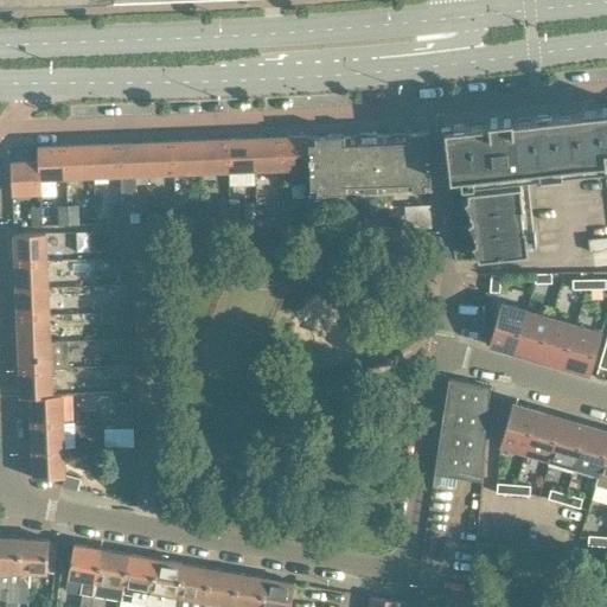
[(606,106),(581,108),(581,112),(510,119),(511,127),(504,127),(503,117),(487,119),(489,122),(443,127),(449,177),(451,177),(460,176),(497,172),(606,160),(605,148),(606,147),(606,106)]
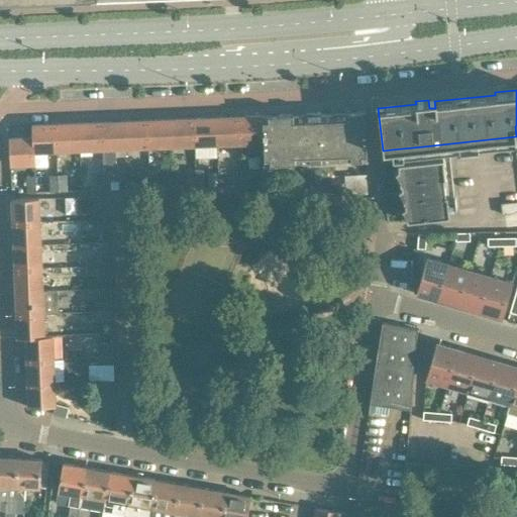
[(324,160),(350,159),(350,161),(366,160),(367,160),(365,111),(348,112),(348,113),(322,114),(322,113),(314,113),(316,162),(325,162),(324,160)]
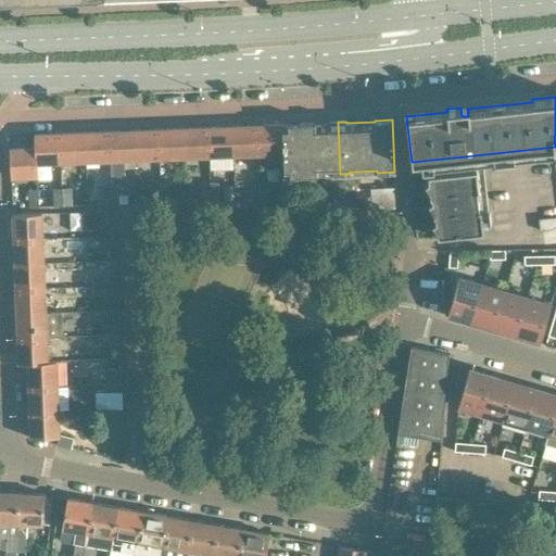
[(330,175),(340,174),(338,122),(328,122),(328,124),(315,124),(315,123),(282,124),(285,163),(285,177),(317,175),(317,174),(330,173),(330,175)]
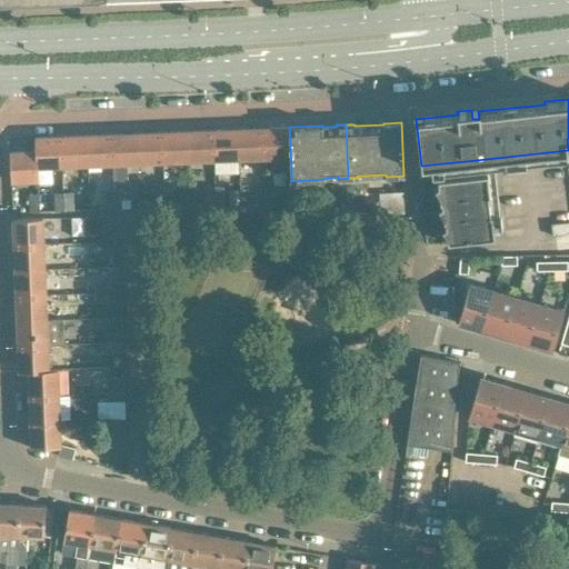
[(289,127),(263,128),(265,158),(266,168),(291,167),(289,127)]
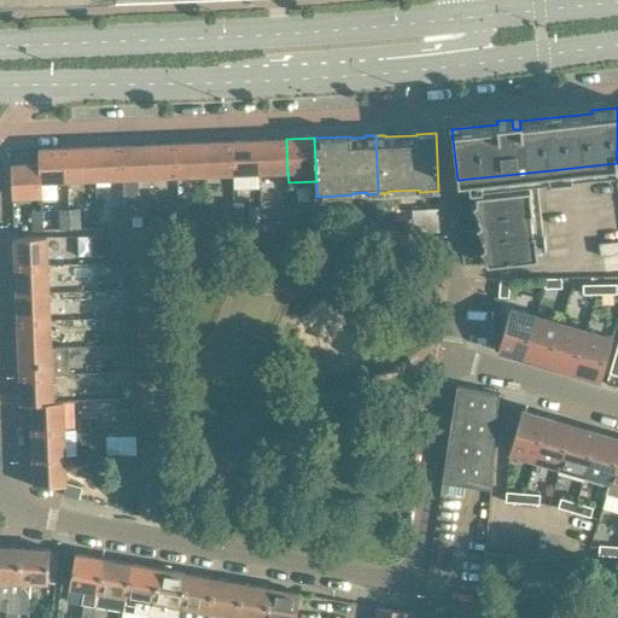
[(258,140),(260,173),(287,172),(286,139),(258,140)]
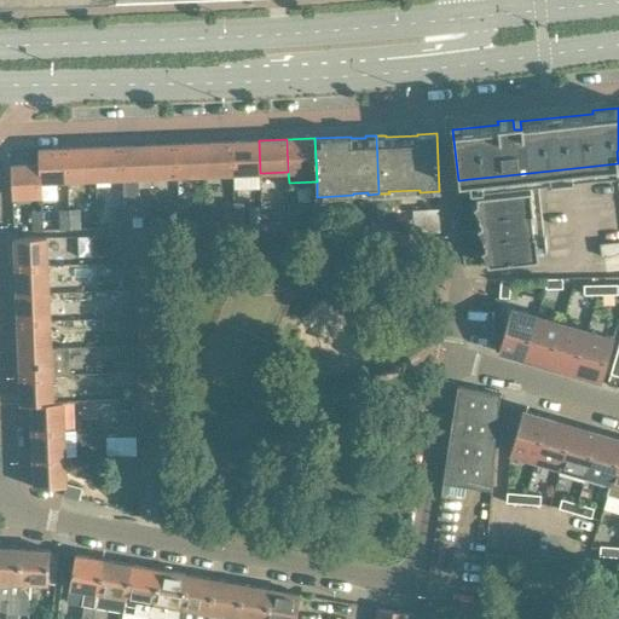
[(259,140),(231,142),(232,174),(260,173),(259,140)]
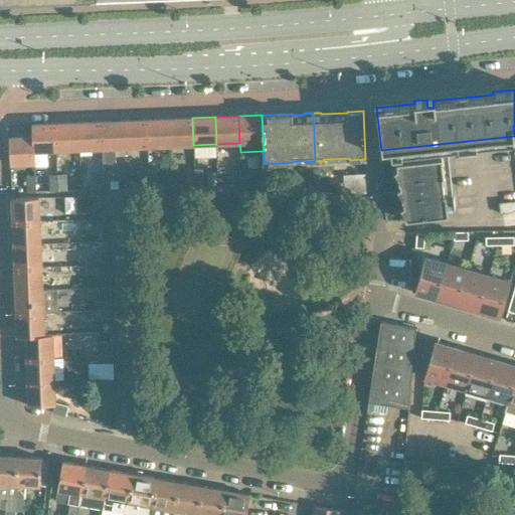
[(193,145),(192,118),(169,119),(170,146),(193,145)]
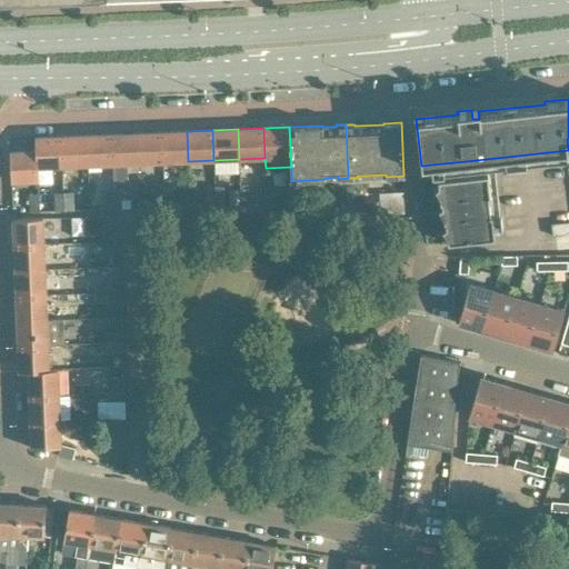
[(187,131),(162,132),(163,162),(188,161),(187,131)]
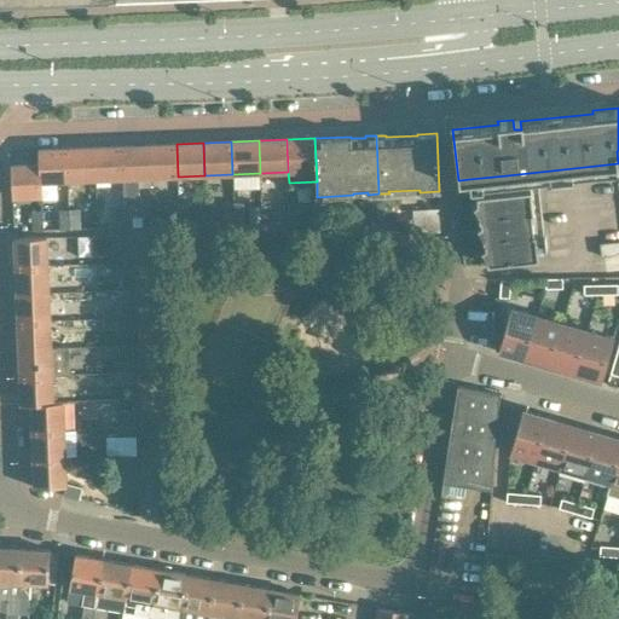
[(177,144),(149,145),(150,178),(178,177),(177,144)]
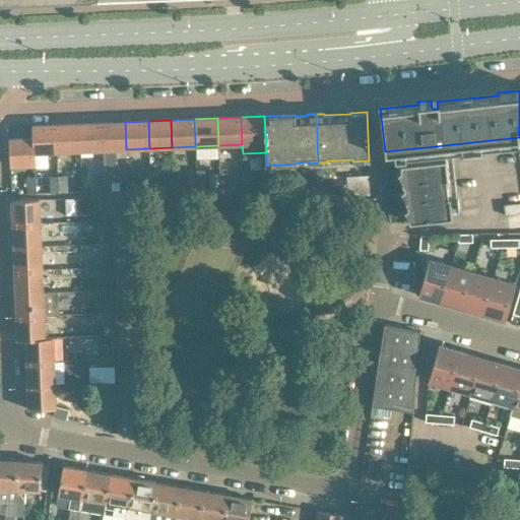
[(126,149),(125,122),(102,123),(103,149),(104,168),(116,168),(115,149),(126,149)]
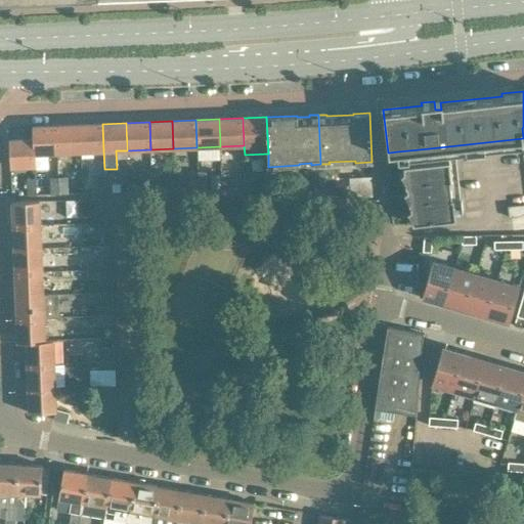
[(102,124),(79,125),(80,151),(103,150),(102,124)]
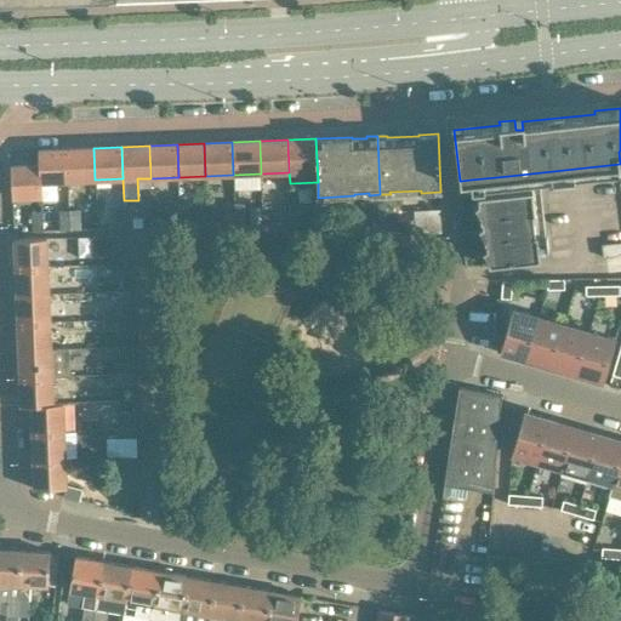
[(41,182),(69,181),(67,148),(39,149),(39,164),(40,164),(41,182)]
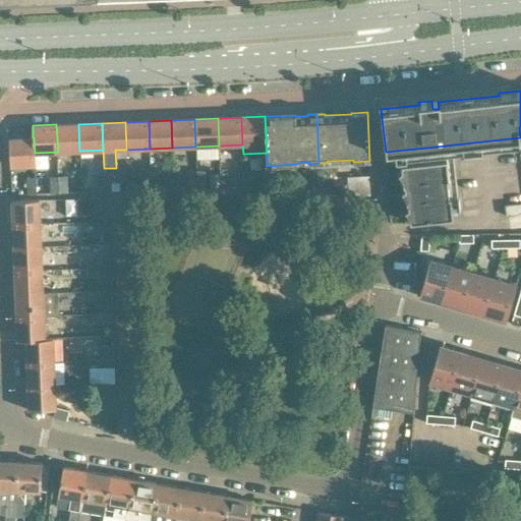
[(56,124),(58,152),(79,151),(78,124),(56,124)]
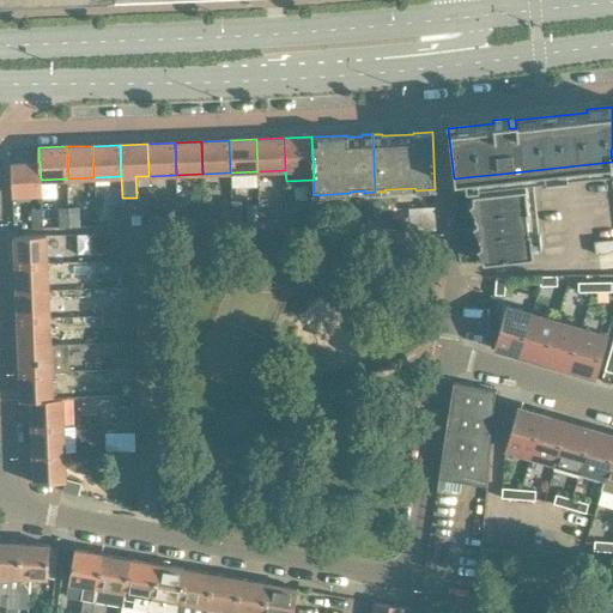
[(41,194),(41,180),(40,162),(38,162),(11,163),(12,195),(41,194)]
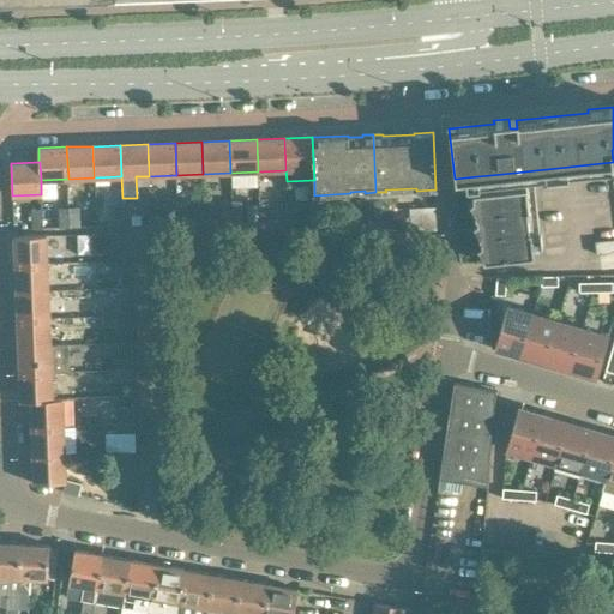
[(483,262),(497,260),(534,257),(531,232),(530,232),(528,211),(529,211),(527,187),(473,193),(473,200),(469,203),(475,214),(475,218),(476,218),(477,222),(474,226),(479,236),(479,240),(481,240),(481,245),(477,247),(483,262)]
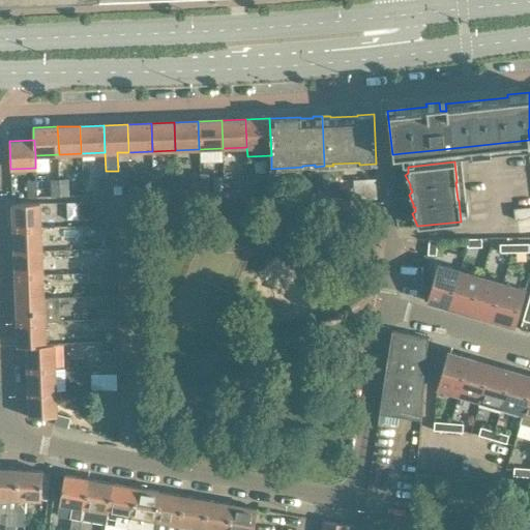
[(145,172),(144,188),(152,188),(153,172),(145,172)]
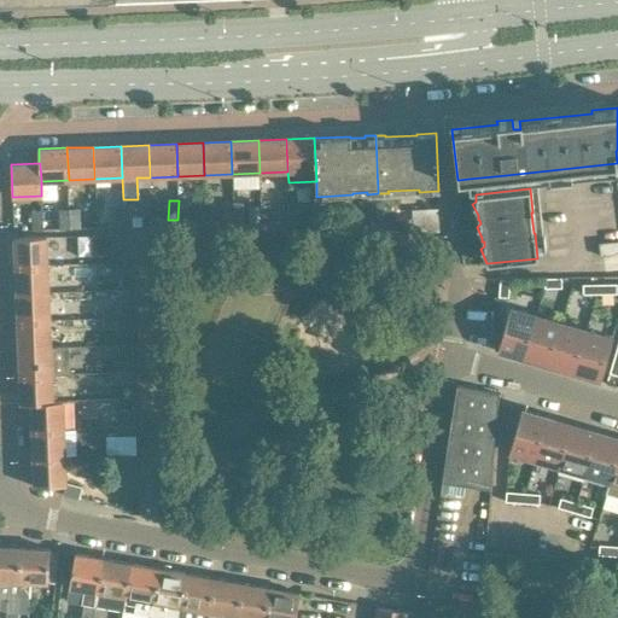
[(179,200),(178,220),(187,220),(187,202),(179,200)]
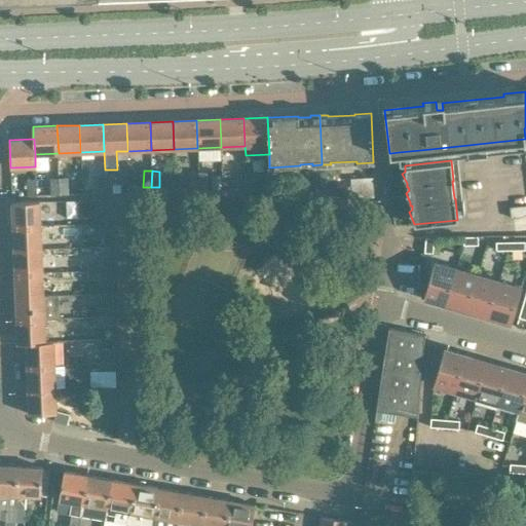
[(190,173),(190,189),(198,189),(198,173),(190,173)]
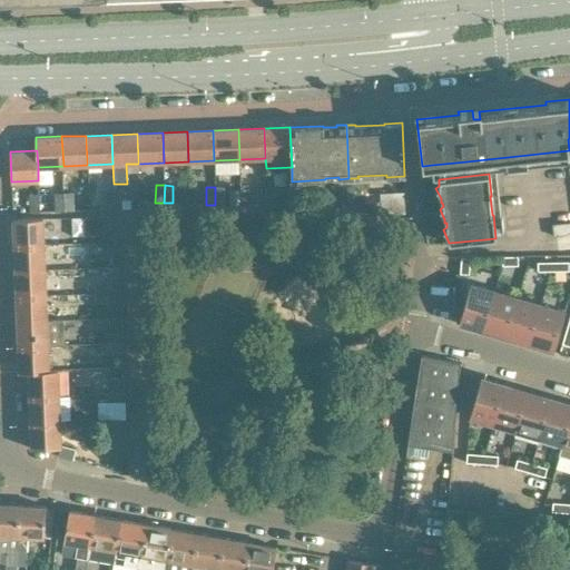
[(215,187),(215,205),(224,205),(224,187),(215,187)]
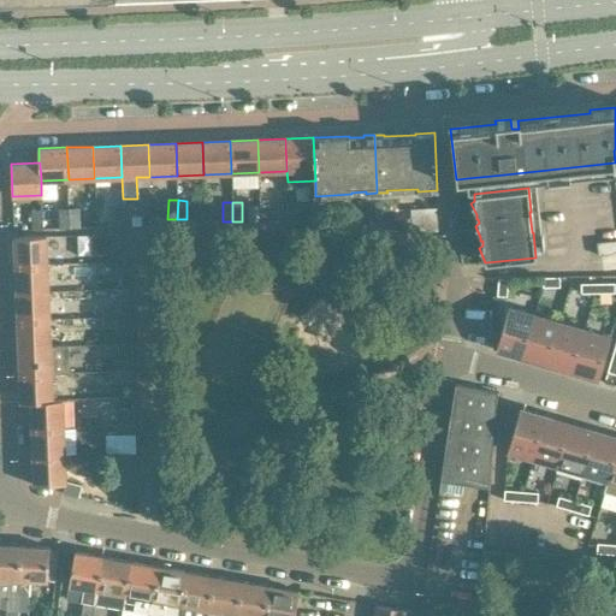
[(278,205),(277,224),(286,224),(288,205),(278,205)]
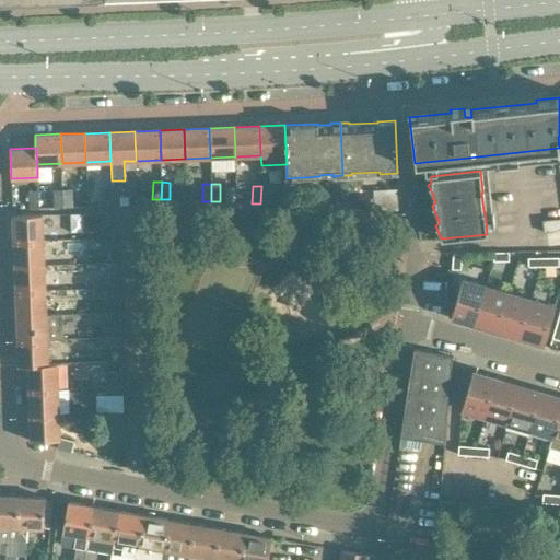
[(261,186),(260,203),(269,203),(270,186),(261,186)]
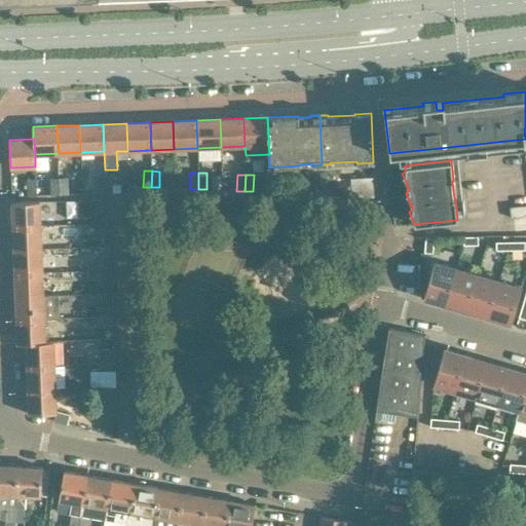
[(97,178),(98,193),(106,193),(105,177),(97,178)]
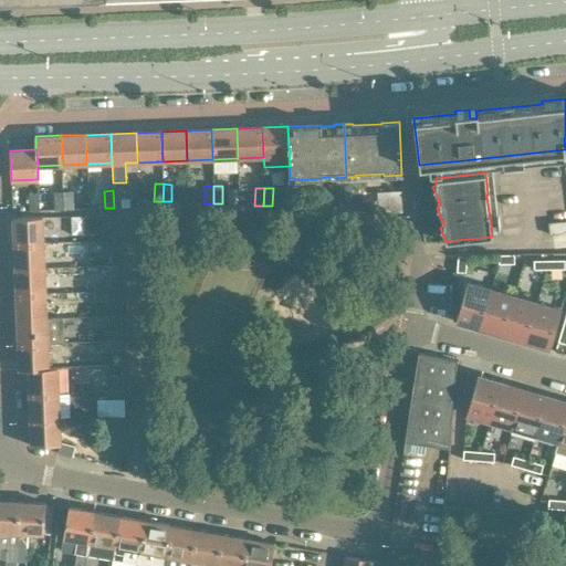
[(123,190),(113,190),(114,208),(115,208),(124,207),(130,207),(130,198),(123,198),(123,190)]
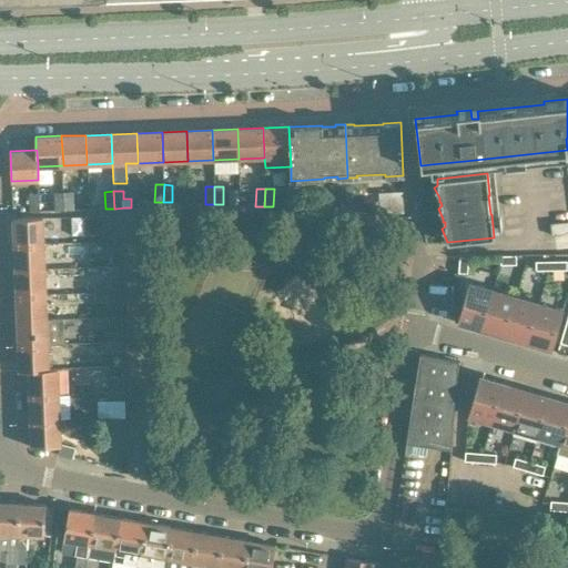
[(239,191),(229,191),(230,204),(239,205),(239,191)]
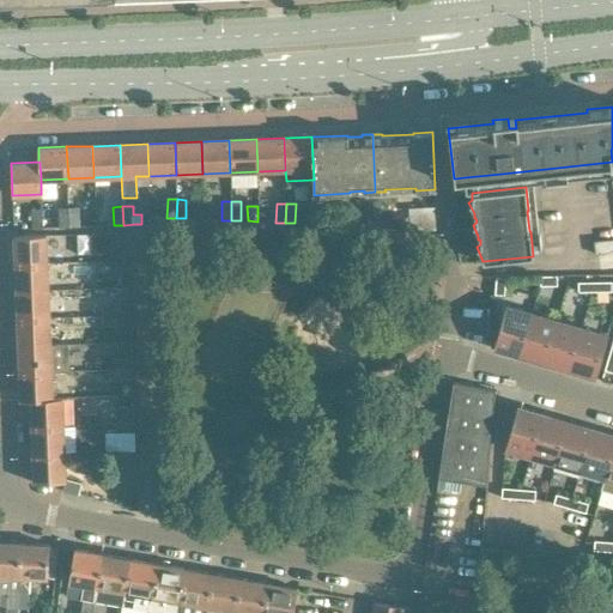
[(435,206),(434,206),(408,208),(410,231),(436,230),(435,206)]
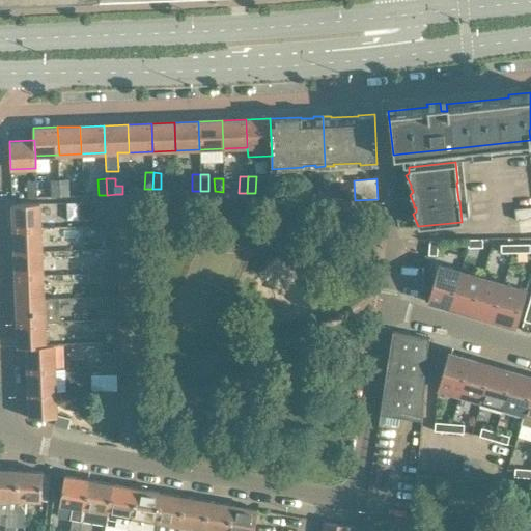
[(59,180),(60,196),(68,196),(67,179),(59,180)]
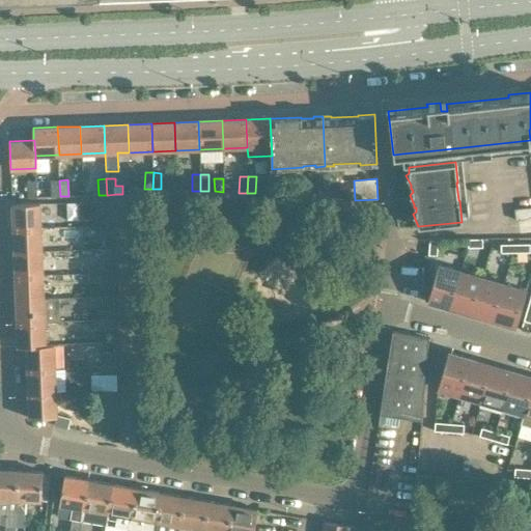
[(289,179),(273,182),(273,194),(290,196),(289,179)]
